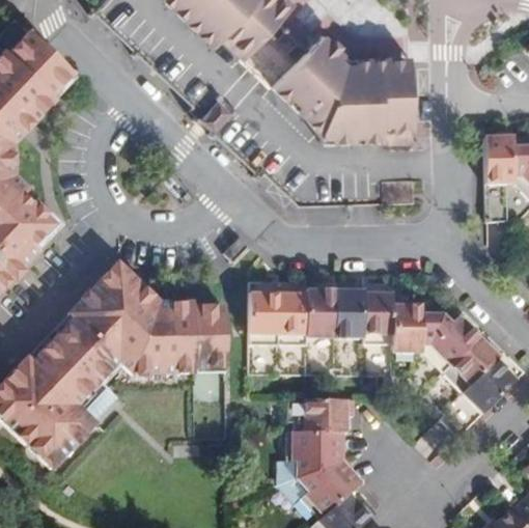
[(166,0),(218,48),(226,39),(261,0),(166,0)]
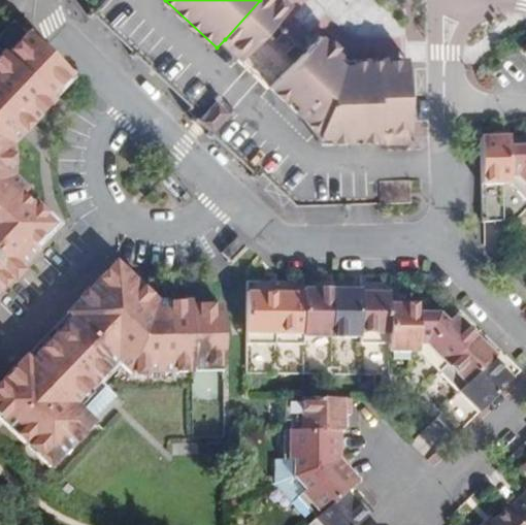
[(260,0),(225,39),(244,57),(294,3),(291,0),(260,0)]
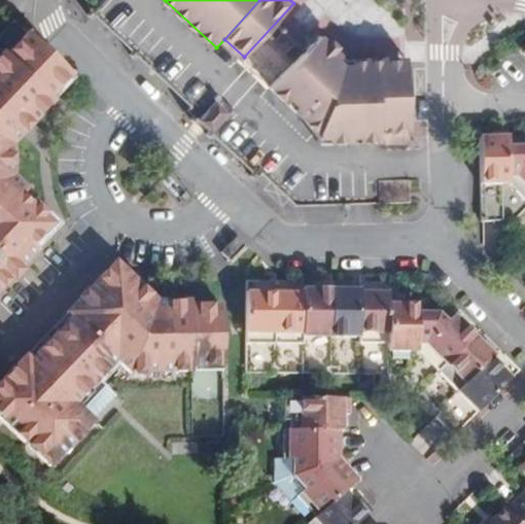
[(54,93),(73,72),(75,70),(33,28),(9,49),(8,48),(0,56),(0,289),(38,250),(32,245),(54,224),(24,195),(30,188),(14,175),(15,139),(28,126),(26,121),(29,117),(33,121),(57,96),(54,93)]
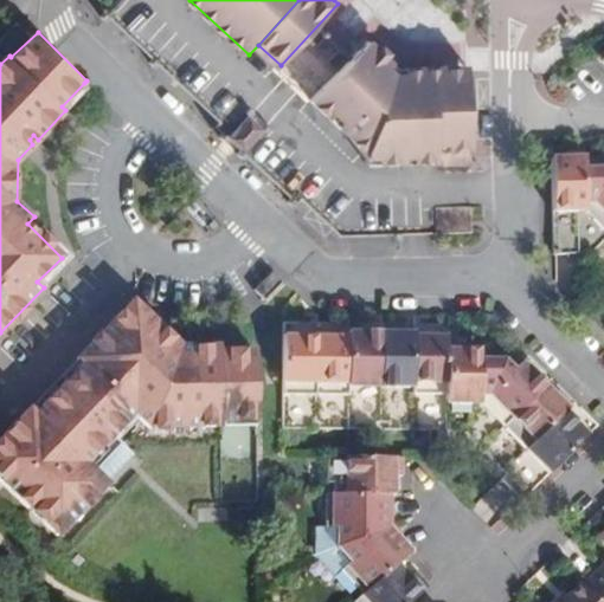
[(438,164),(471,164),(469,63),(398,64),(372,38),(314,97),(373,149),(368,159),(438,160),(438,164)]
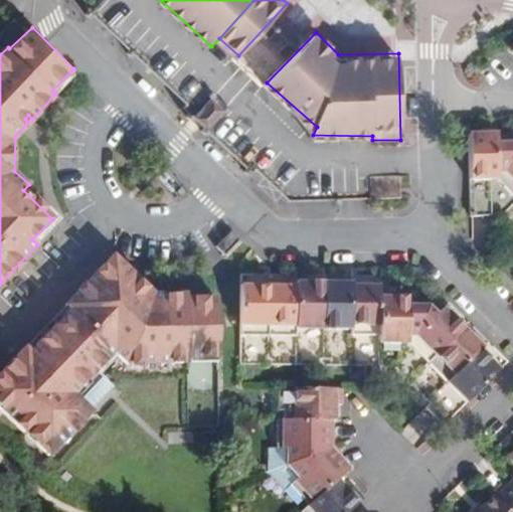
[(216,97),(204,109),(215,120),(226,107),(216,97)]
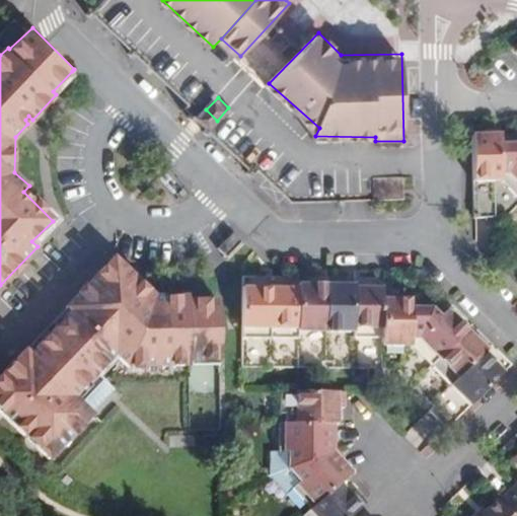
[(504,178),(504,143),(503,131),(474,132),(475,179),(504,178)]
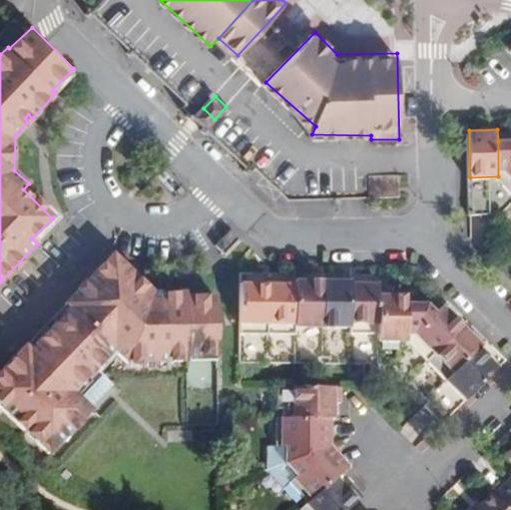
[(510,141),(498,141),(498,176),(510,190),(510,141)]
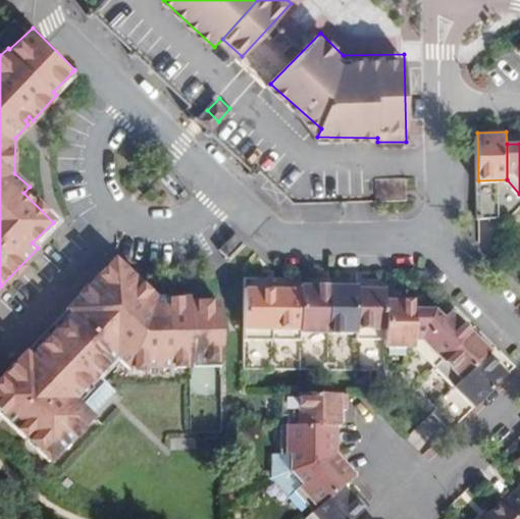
[(406,173),(375,174),(376,197),(407,196),(406,173)]
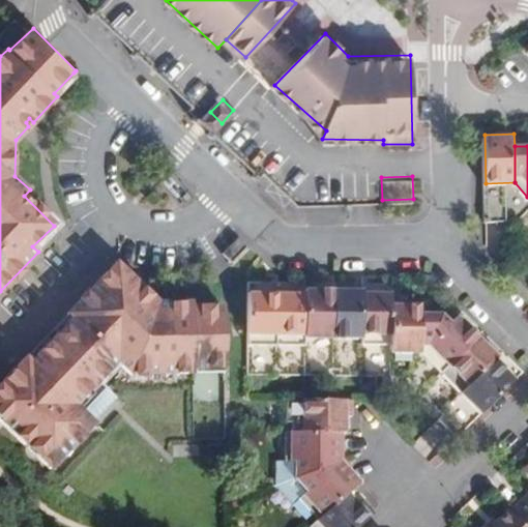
[(59,231),(54,226),(32,246),(38,252),(59,231)]
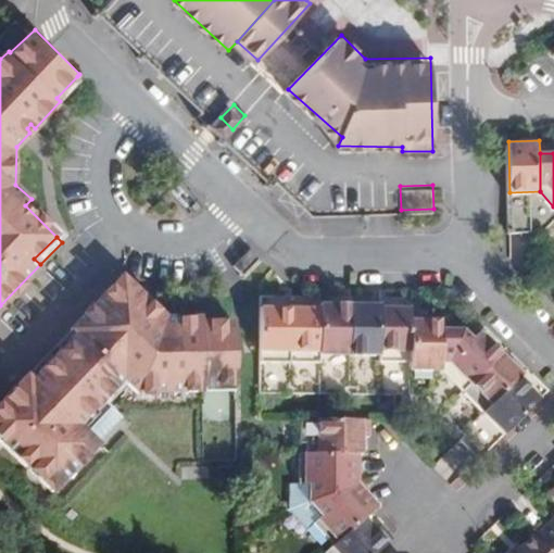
[(138,304),(147,297),(123,275),(116,283),(138,304)]
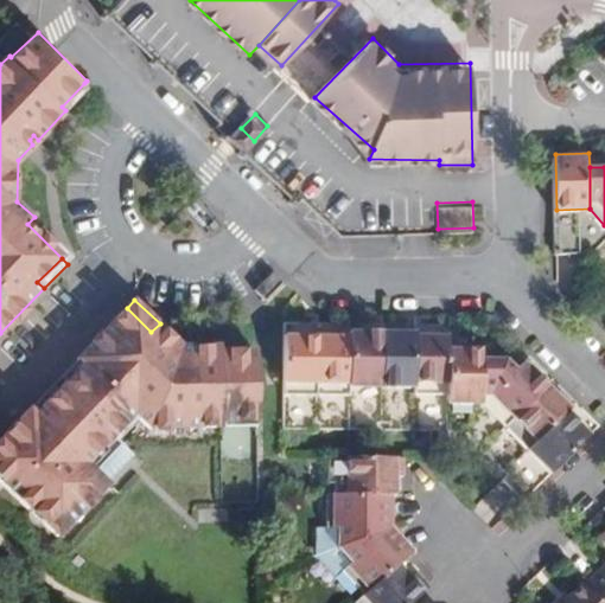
[(221,350),(221,345),(180,346),(160,324),(151,332),(127,308),(80,359),(83,363),(36,412),(32,408),(25,415),(29,419),(23,425),(19,421),(0,441),(0,479),(58,534),(109,480),(89,461),(102,448),(110,456),(123,441),(115,432),(135,412),(151,427),(222,424),(222,419),(259,416),(259,350),(221,350)]
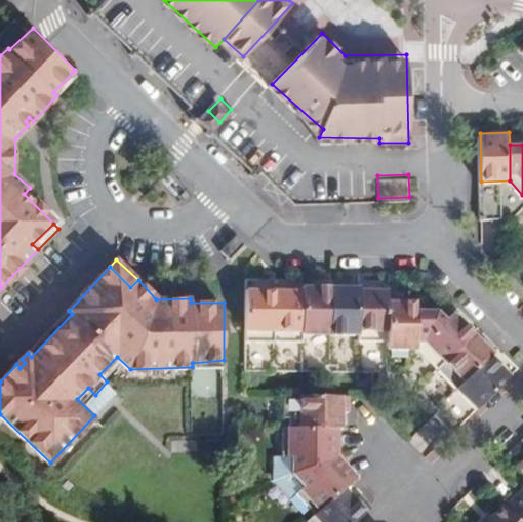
[(305,284),(305,289),(305,332),(331,333),(333,285),(305,284)]
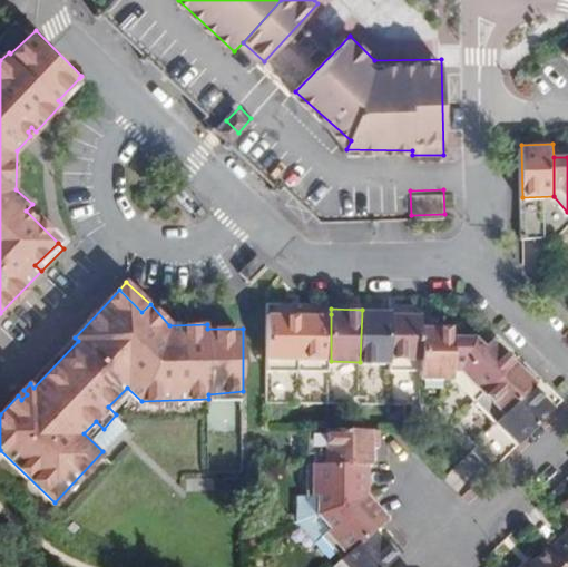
[(392,361),(394,313),(394,309),(362,310),(360,362),(392,361)]
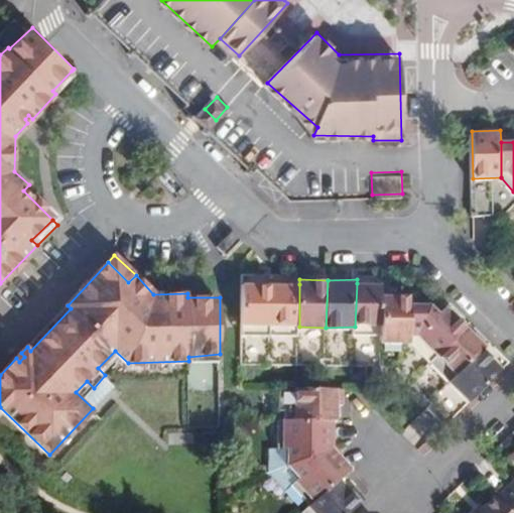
[(272,284),(244,283),(243,334),(271,334),(272,284)]
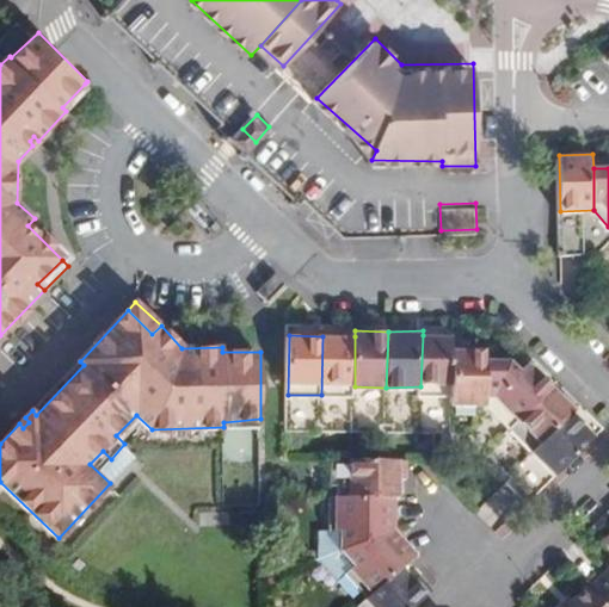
[(454,396),(455,350),(454,335),(423,335),(420,386),(419,396),(454,396)]
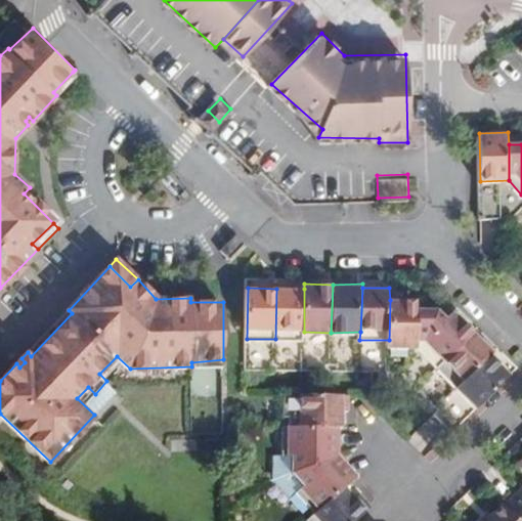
[(304,289),(276,289),(275,339),(304,340),(304,332),(304,289)]
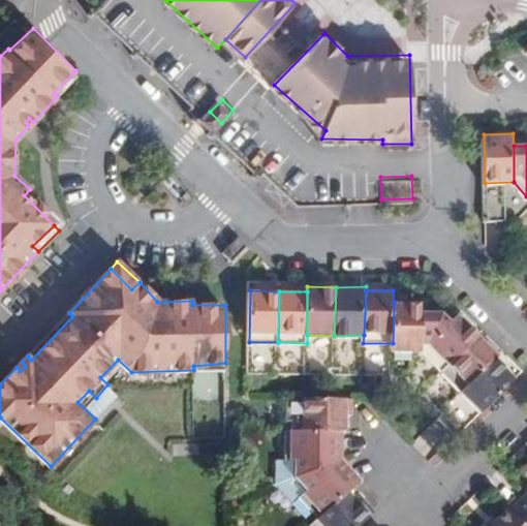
[(423,350),(424,311),(423,303),(394,303),(393,343),(394,349),(423,350)]
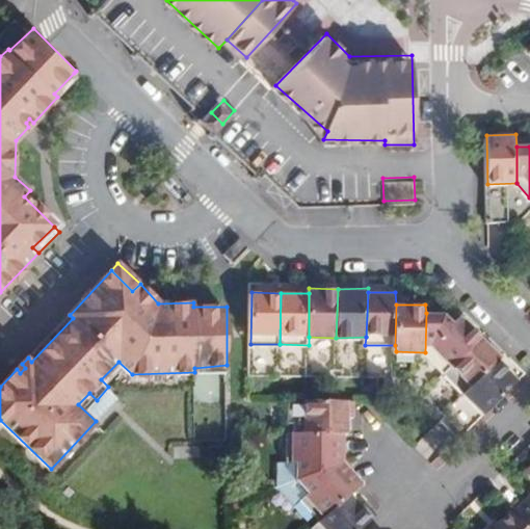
[(444,372),(481,337),(461,315),(453,322),(445,313),(426,313),(425,352),(444,372)]
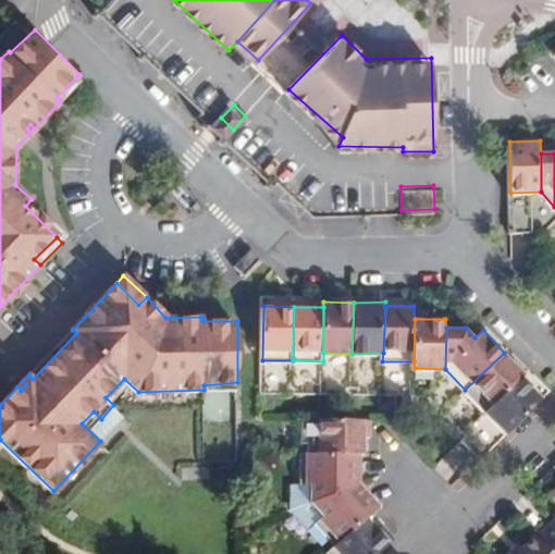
[(76,333),(73,330),(29,374),(33,379),(76,333)]
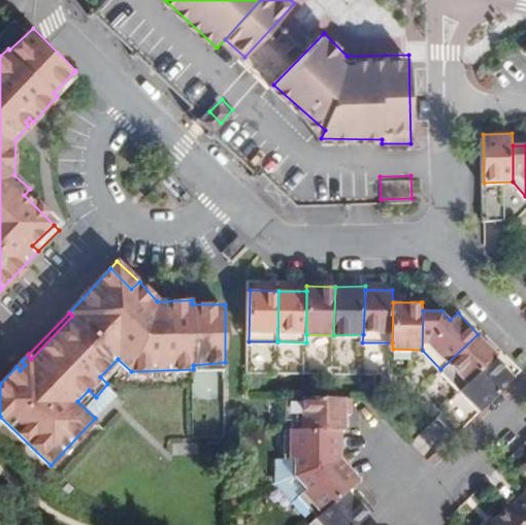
[(460,389),(495,357),(499,353),(478,334),(440,369),(460,389)]
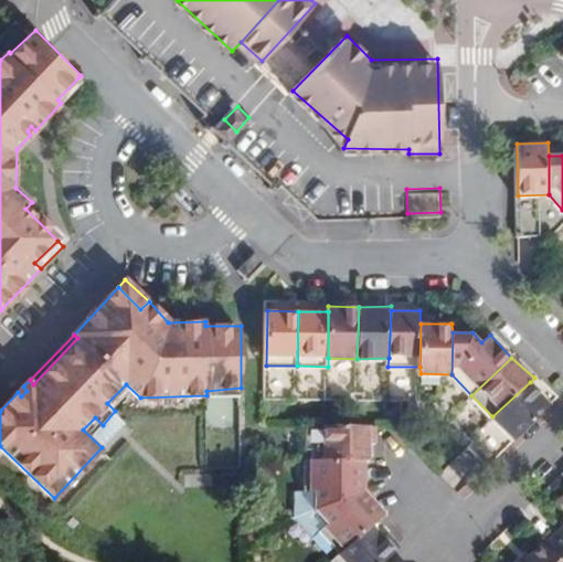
[(514,438),(552,403),(530,382),(492,416),(514,438)]
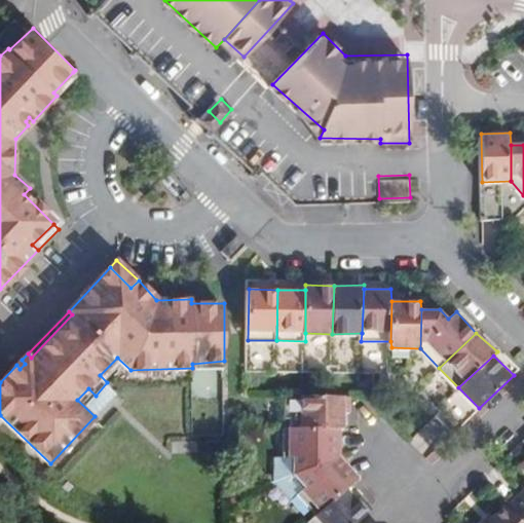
[(118,393),(107,382),(96,396),(88,388),(77,400),(95,416),(118,393)]
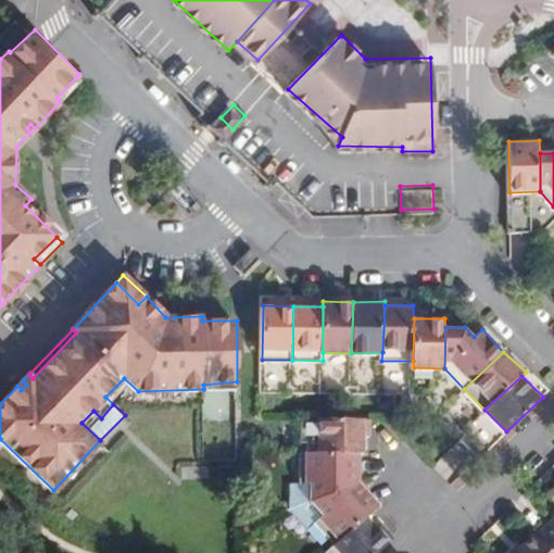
[(373,434),(374,416),(302,416),(302,442),(310,442),(311,450),(366,451),(366,435),(373,434)]
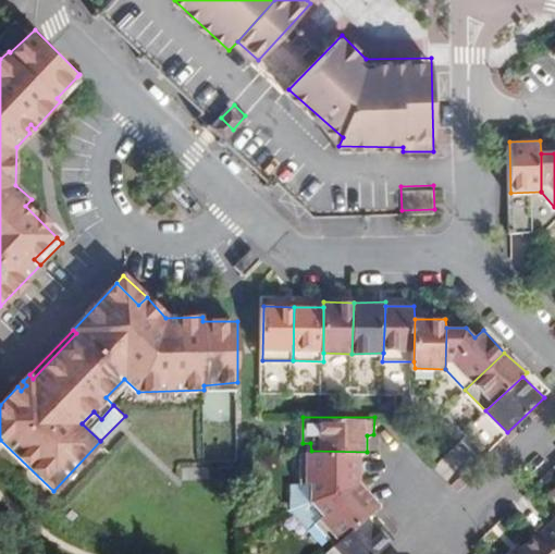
[(362,455),(367,452),(311,451),(304,451),(303,482),(312,482),(311,500),(361,481),(362,455)]
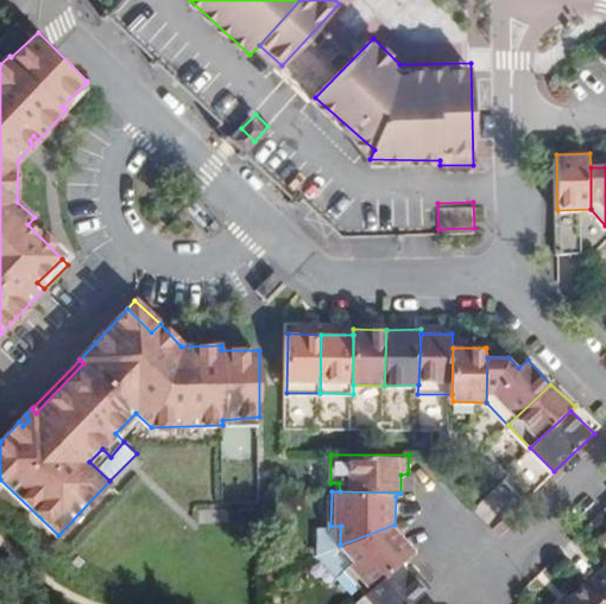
[(416,548),(395,525),(340,545),(355,561),(347,570),(367,593),(403,561),(416,548)]
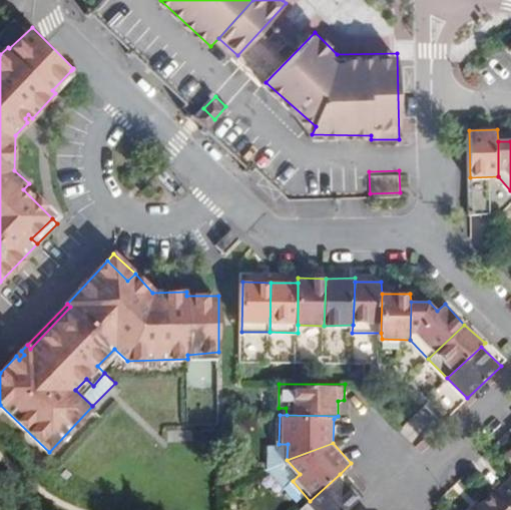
[(272,467),(287,460),(288,444),(279,444),(272,445),(272,467)]
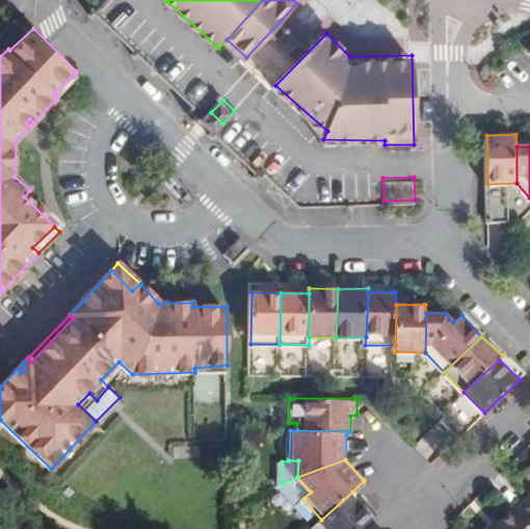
[(311,492),(297,477),(282,484),(298,502),(303,499),(311,492)]
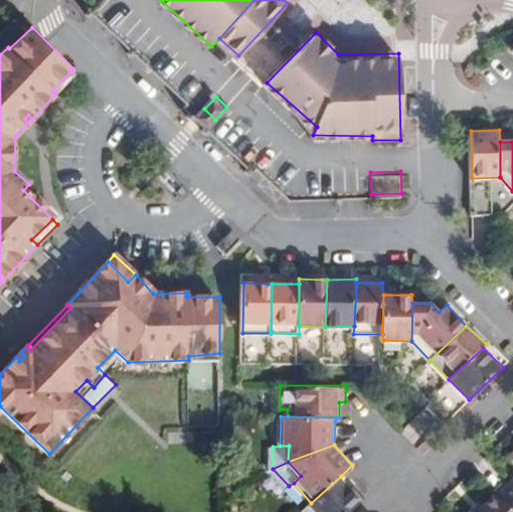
[(348,511),(360,501),(365,493),(357,484),(352,488),(341,476),(311,503),(303,510),(305,511),(348,511)]
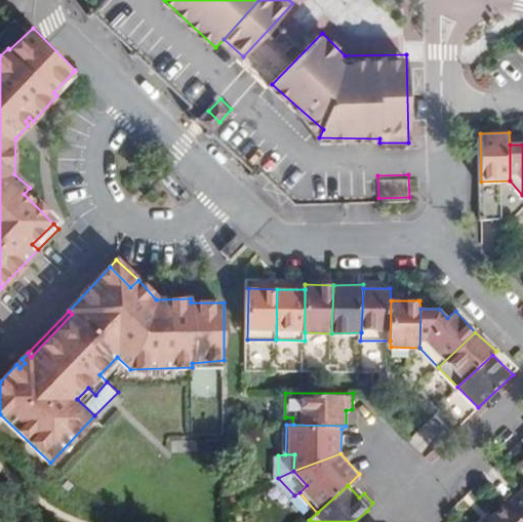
[(522,490),(509,505),(522,519),(522,490)]
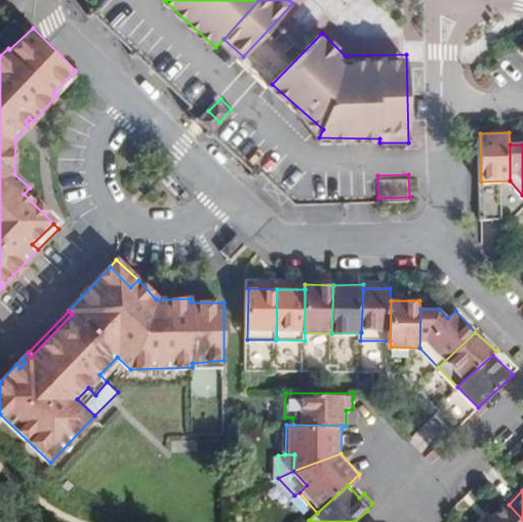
[(522,519),(509,505),(506,503),(494,514),(486,521),(522,521),(522,519)]
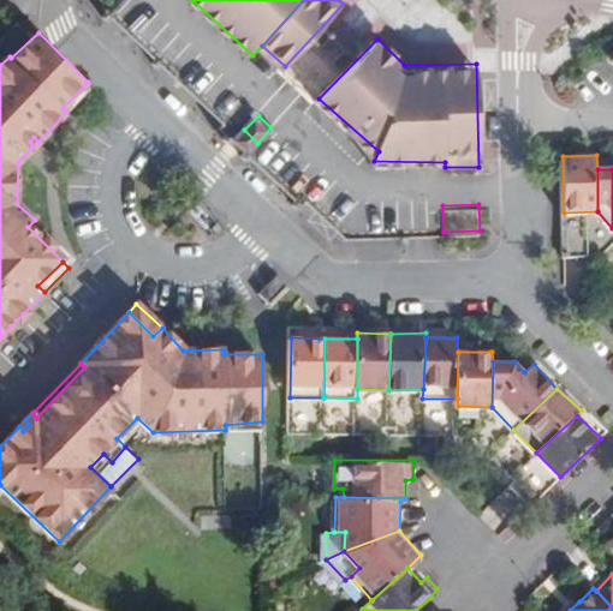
[(575,598),(561,610),(570,610),(579,601),(575,598)]
